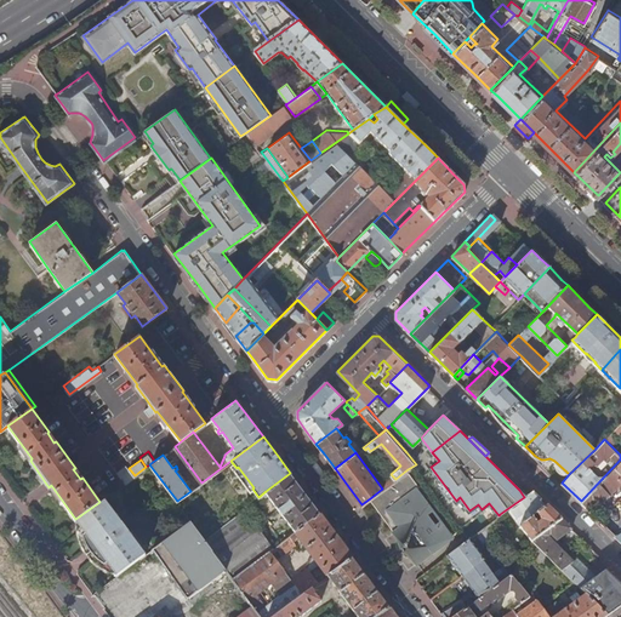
[(620,460),(581,501),(591,512),(620,480),(620,460)]
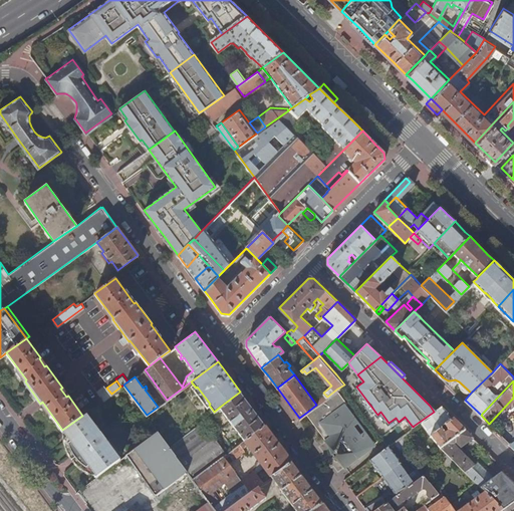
[(96,390),(103,400),(111,394),(106,388),(104,385),(96,390)]
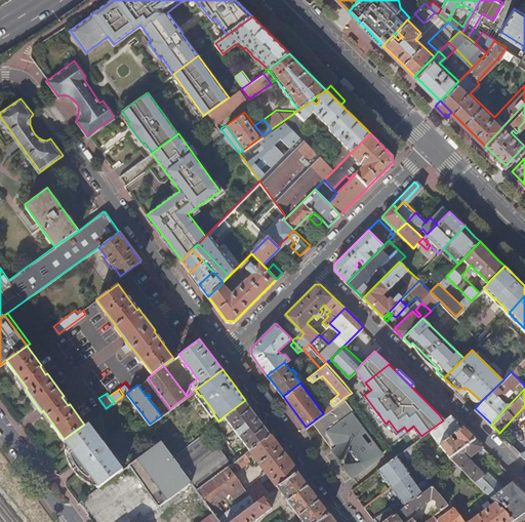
[(323,413),(313,422),(332,447),(341,459),(345,464),(348,468),(376,445),(371,438),(367,441),(361,433),(365,430),(352,411),(354,410),(345,397),(334,405),(326,411),(323,413)]
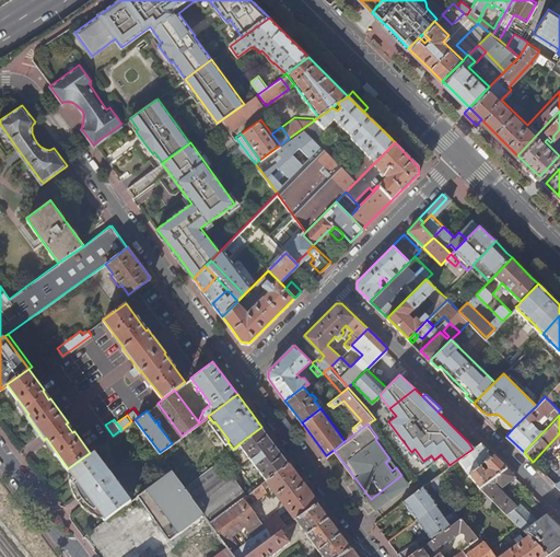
[(266,478),(288,462),(273,442),(261,427),(240,443),(266,478)]
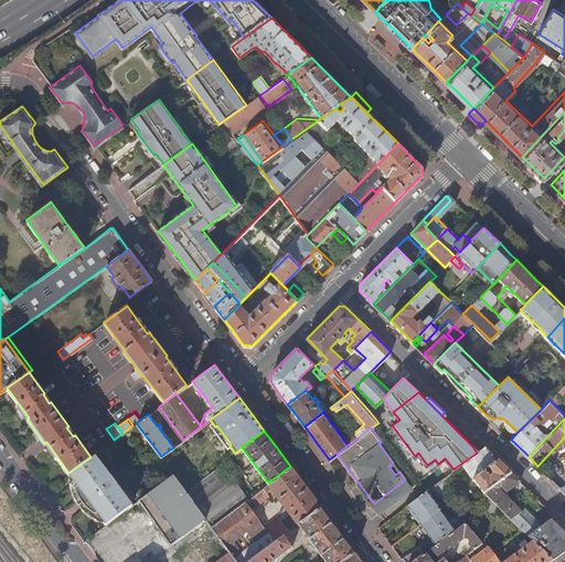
[(348,437),(351,443),(360,436),(355,432),(348,437)]
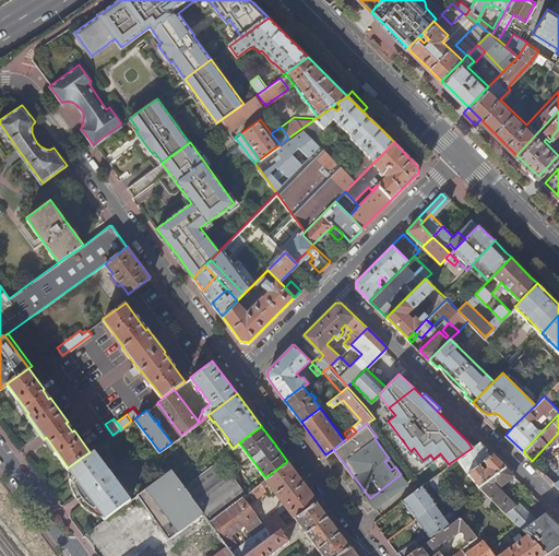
[(472,448),(458,458),(478,485),(479,485),(506,465),(480,440),(472,448)]
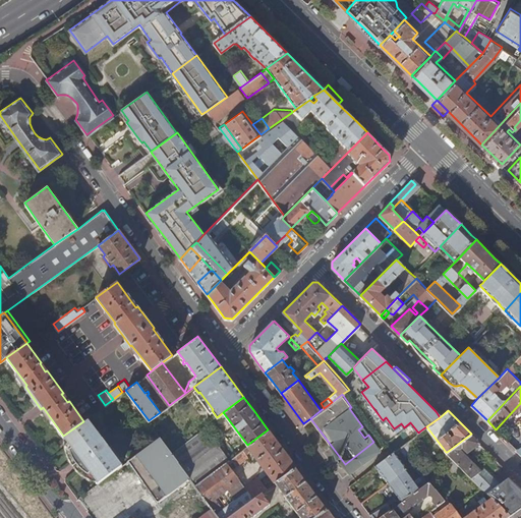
[(63,436),(63,437),(63,439),(64,438),(68,443),(72,449),(69,451),(71,456),(72,459),(73,459),(75,460),(78,464),(77,466),(80,468),(84,472),(88,469),(93,475),(96,480),(95,481),(97,482),(121,464),(88,418),(83,421),(63,436)]
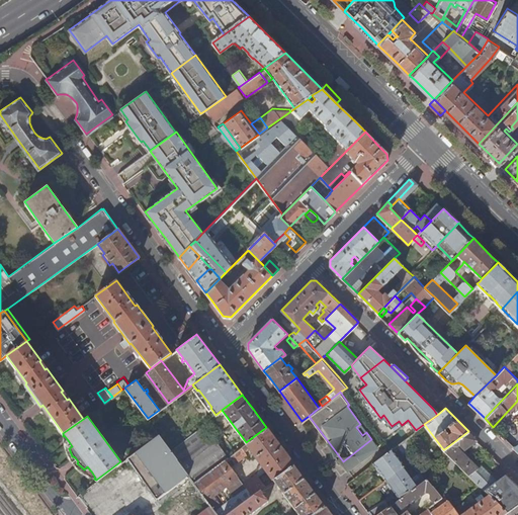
[(170,448),(188,474),(194,481),(225,458),(228,455),(203,423),(170,448)]
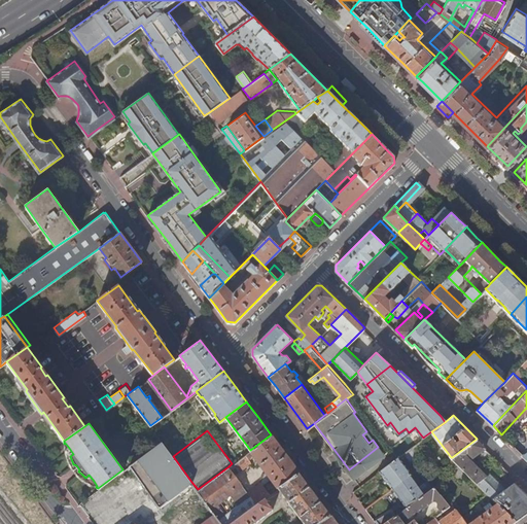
[(278,487),(299,472),(294,465),(278,444),(271,434),(250,450),(253,454),(265,469),(278,487)]
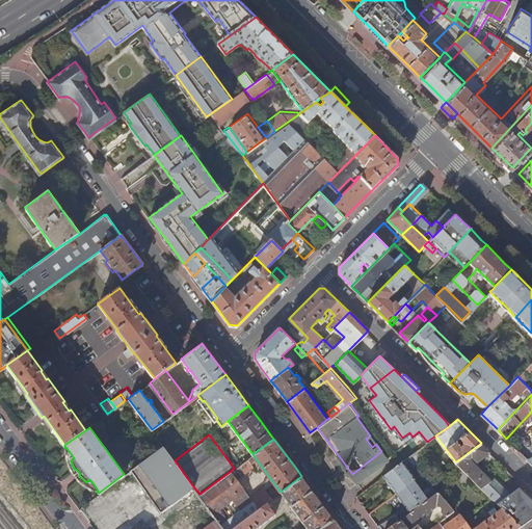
[(428,441),(427,442),(422,446),(428,453),(434,449),(428,441)]
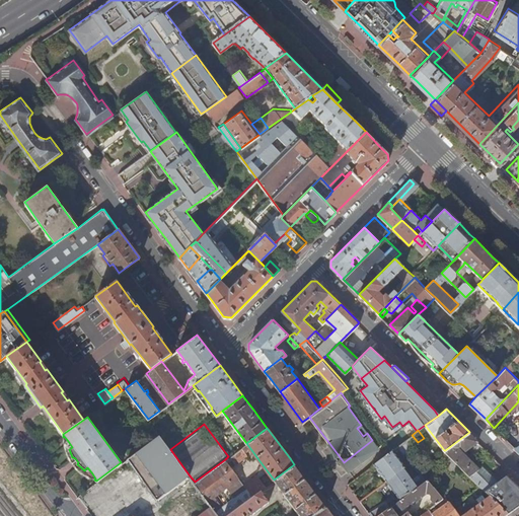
[(477,439),(469,432),(445,450),(459,464),(486,490),(506,473),(510,471),(503,464),(492,473),(495,476),(489,483),(476,469),(478,467),(457,446),(460,444),(465,449),(477,439)]
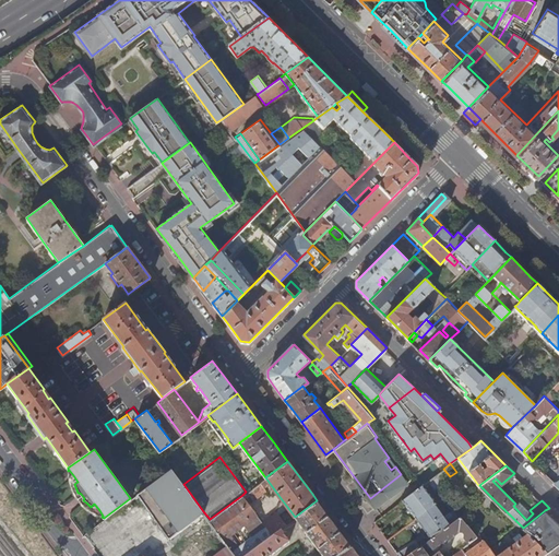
[(137,494),(168,539),(203,511),(183,484),(170,468),(137,494)]
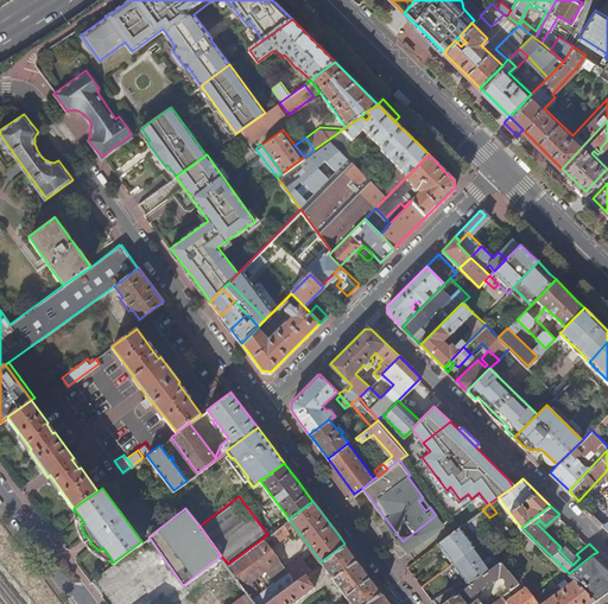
[(436,515),(403,541),(407,548),(442,523),(436,515)]
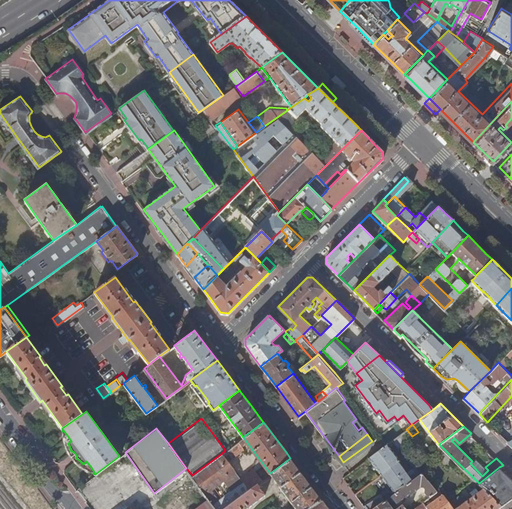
[(71,441),(67,435),(62,438),(64,444),(67,450),(70,448),(68,443),(71,441)]
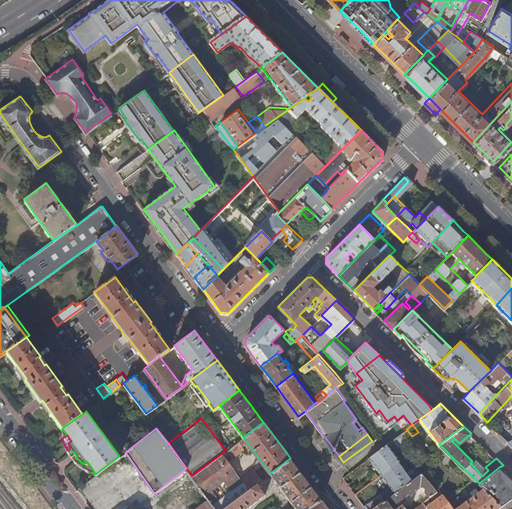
[(243,437),(231,446),(236,452),(243,446),(242,445),(242,444),(246,441),(243,437)]
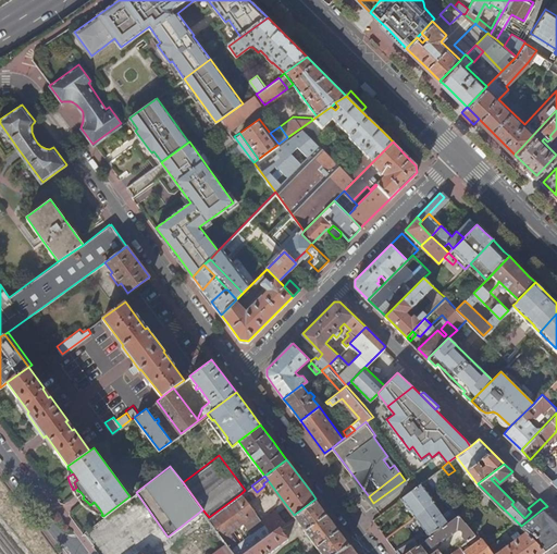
[(421,482),(401,497),(415,515),(441,494),(438,492),(432,496),(421,482)]
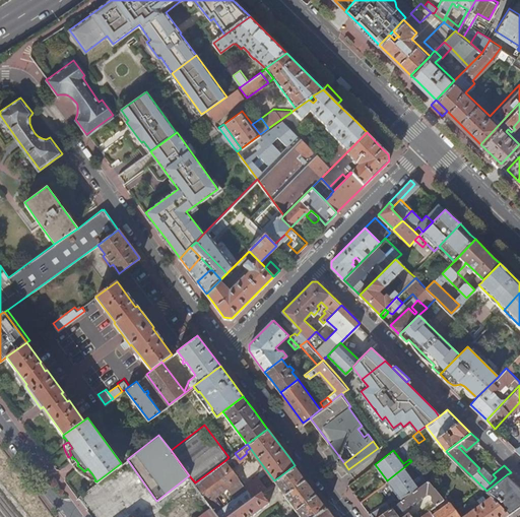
[(460,465),(446,451),(445,451),(442,457),(455,470),(460,465)]
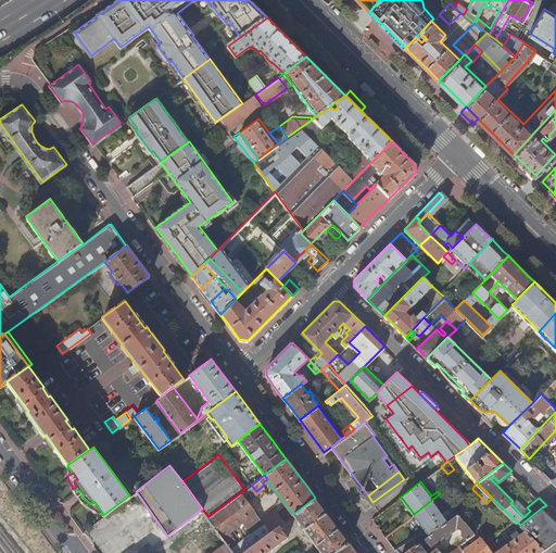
[(209,516),(226,540),(235,552),(242,552),(270,531),(241,492),(209,516)]
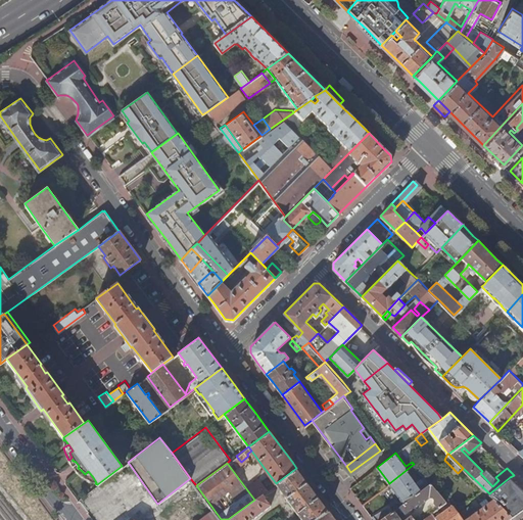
[(414,464),(389,483),(403,503),(430,482),(414,464)]
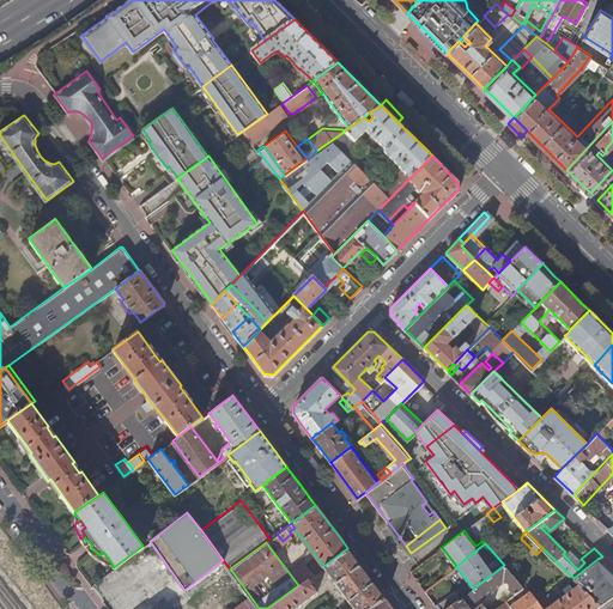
[(354,608),(368,608),(383,597),(384,597),(372,582),(356,559),(347,548),(323,566),(329,574),(354,608)]
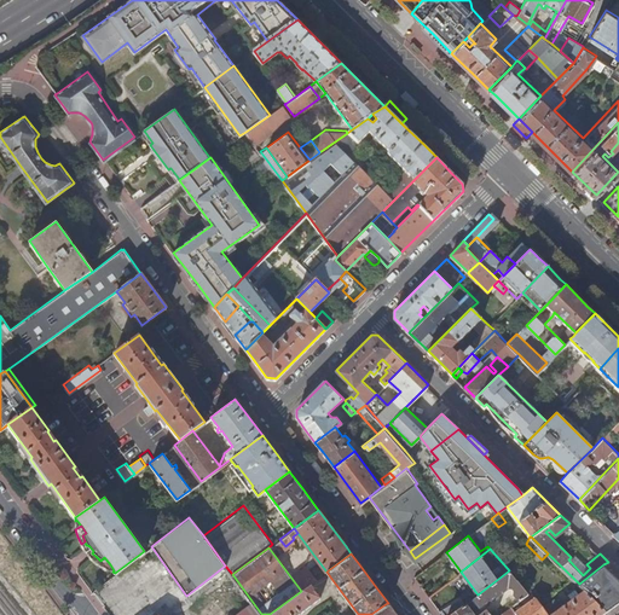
[(105,568),(110,564),(104,557),(100,561),(96,556),(91,558),(94,562),(105,568)]
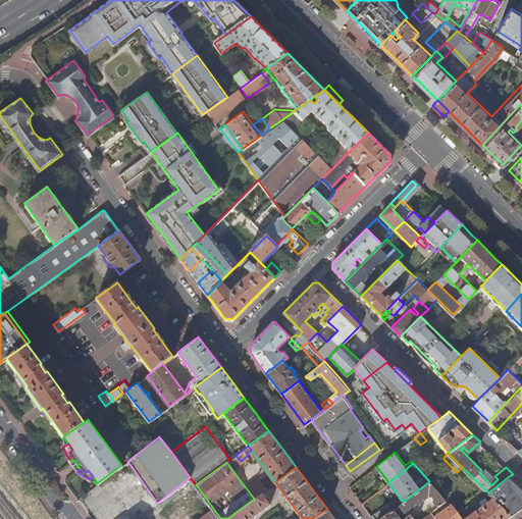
[(246,485),(255,499),(267,488),(258,476),(246,485)]
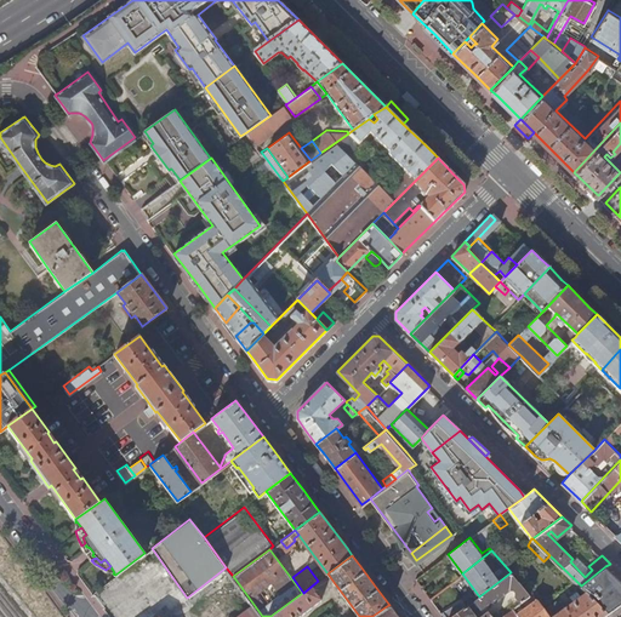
[(620,581),(605,566),(581,586),(586,592),(608,612),(620,601),(620,581)]
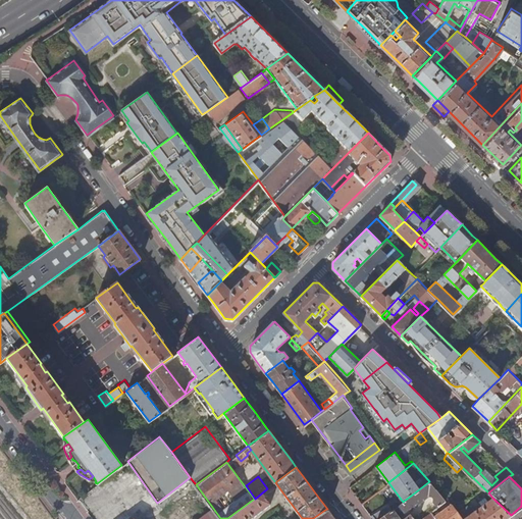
[(392,510),(378,518),(414,518),(410,514),(403,518),(400,518),(396,513),(400,510),(400,511),(405,512),(428,495),(432,495),(433,497),(433,500),(437,505),(442,502),(445,500),(429,480),(429,481),(403,502),(392,510)]
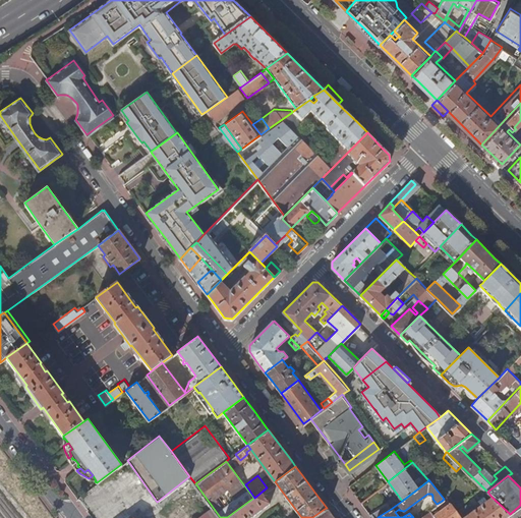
[(227,517),(247,517),(269,502),(267,499),(278,491),(272,484),(267,487),(254,498),(253,498),(227,517)]
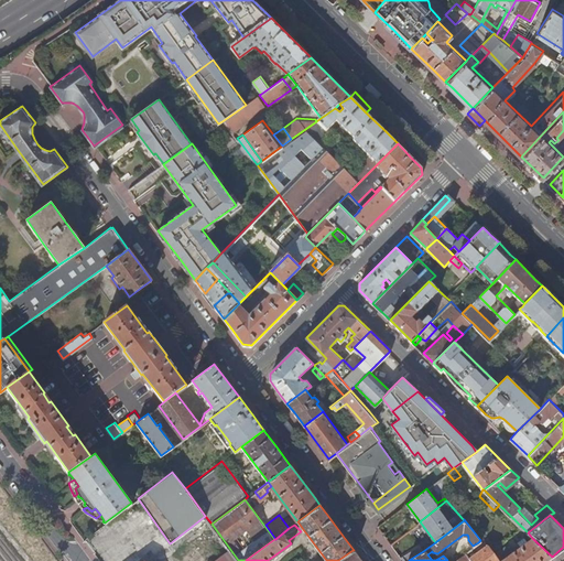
[(500,560),(545,560),(552,557),(532,538),(528,540),(524,536),(518,540),(521,546),(512,551),(507,543),(495,552),(500,560)]
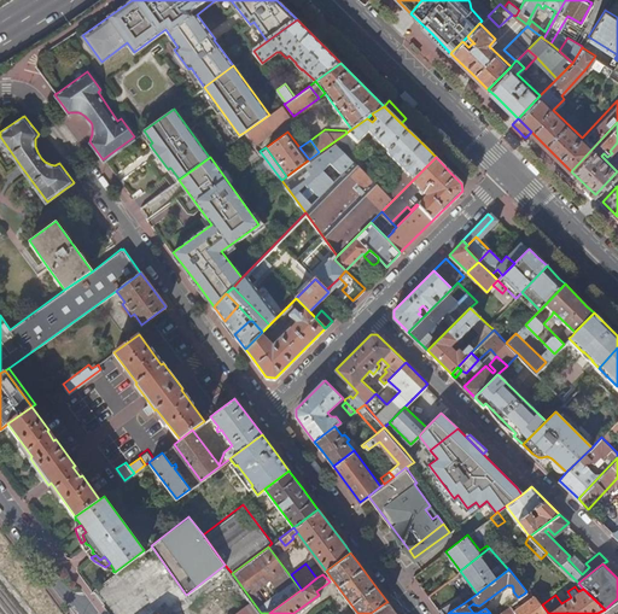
[(455,592),(437,606),(439,609),(443,613),(448,613),(464,603),(455,592)]
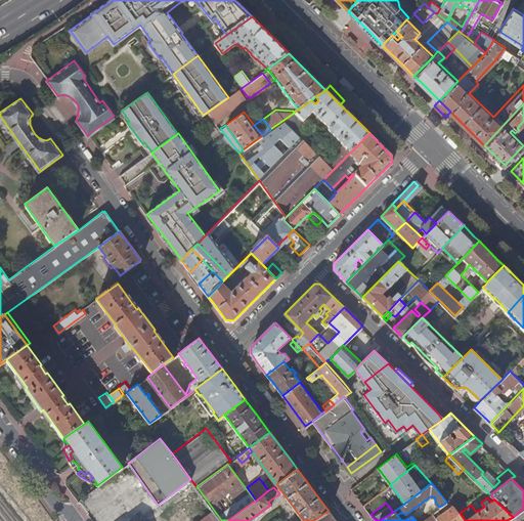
[(453,505),(452,504),(436,516),(439,520),(463,520),(465,520),(460,513),(453,505)]
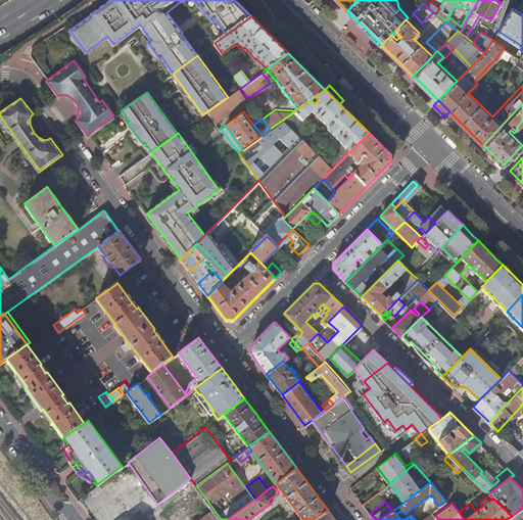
[(195,519),(221,519),(212,508),(195,519)]
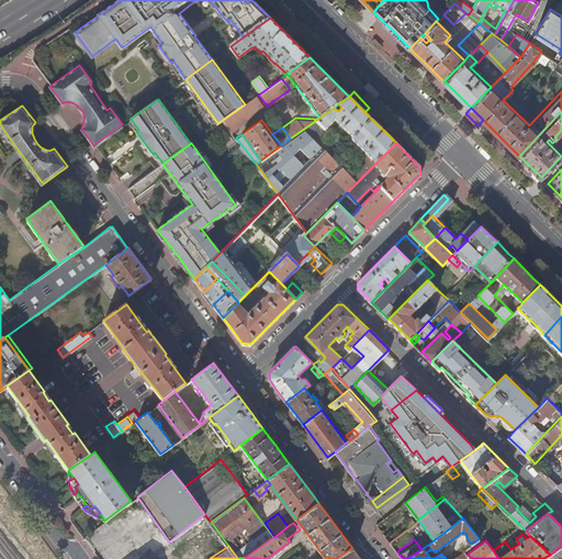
[(359,558),(358,556),(351,548),(337,558),(359,558)]
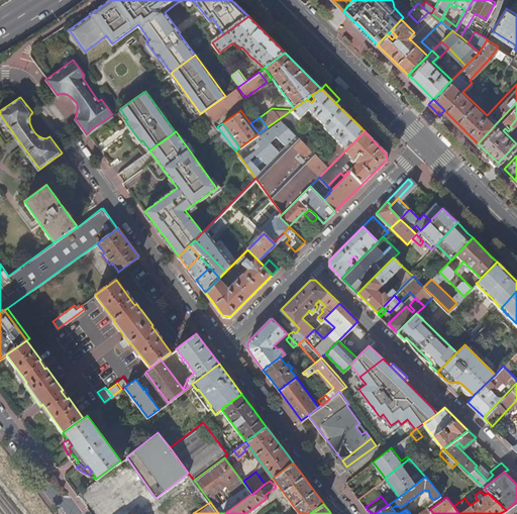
[(433,513),(430,509),(427,505),(414,513),(433,513)]
